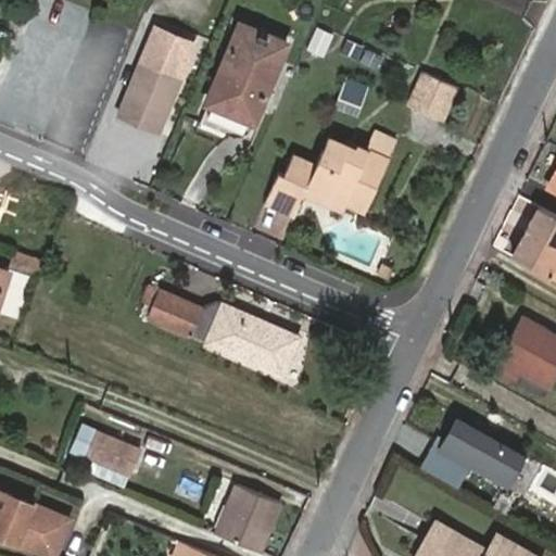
[(252,121),(286,41),(239,22),(205,101),(252,121)]
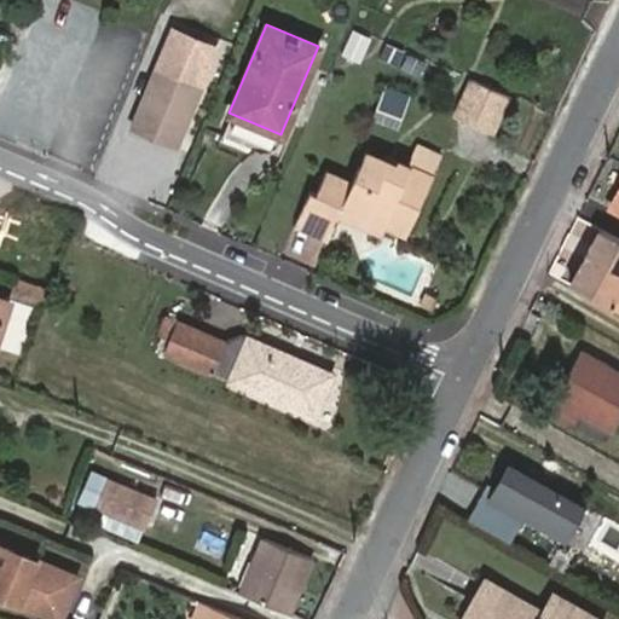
[(175,145),(207,68),(171,52),(165,67),(158,64),(132,126),(175,145)]
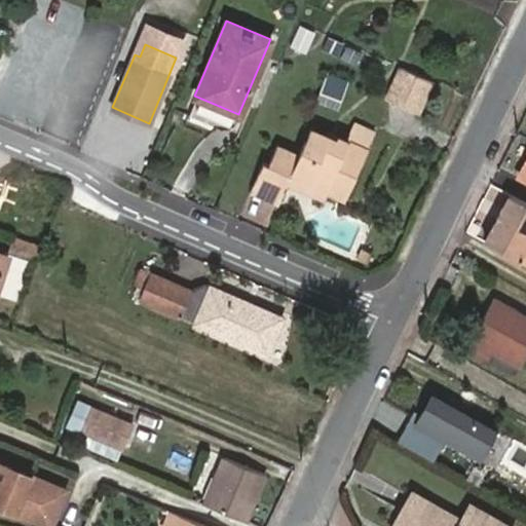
[(429,79),(399,67),(385,97),(416,110),(429,79)]
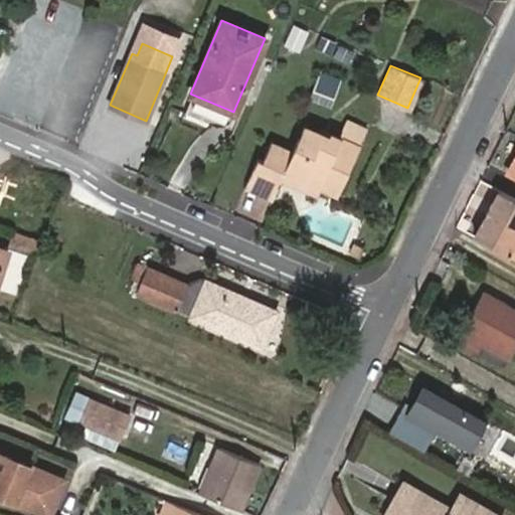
[(319,100),(340,103),(342,80),(321,78),(319,100)]
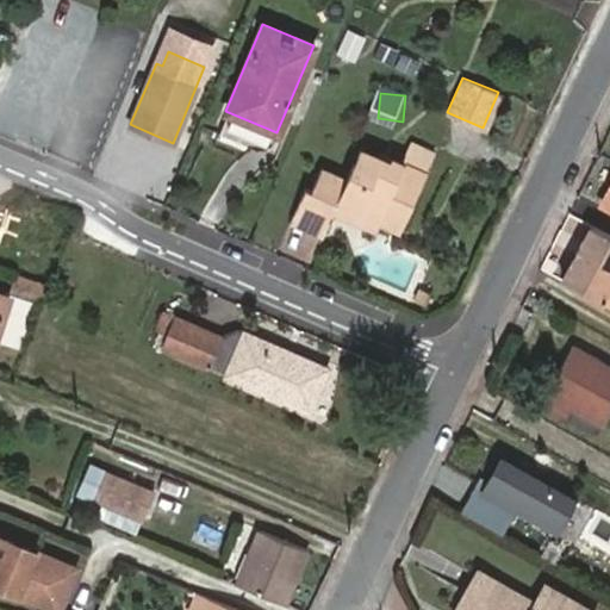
[(409,147),(431,156),(435,150),(411,139),(409,147)]
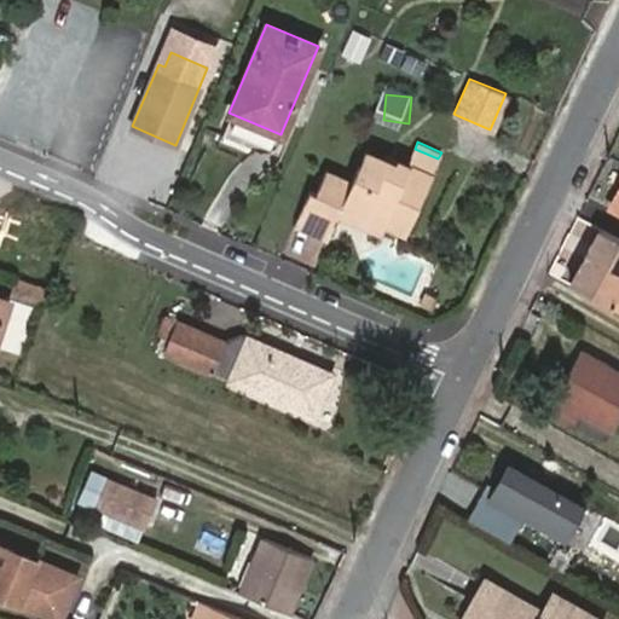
[(412,152),(437,163),(438,158),(415,149),(412,152)]
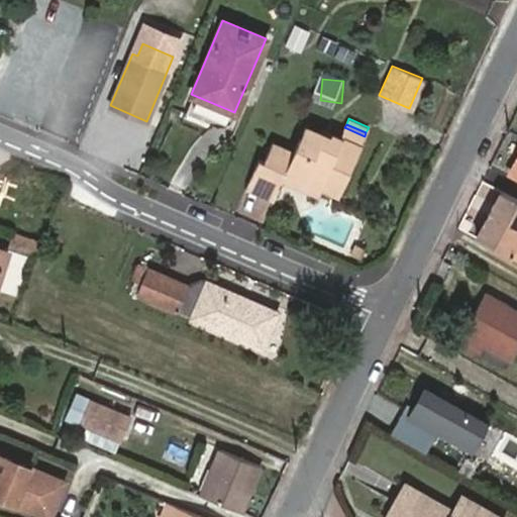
[(340,193),(365,136),(344,127),(340,137),(330,132),(329,136),(304,126),(294,151),(273,143),(266,160),(262,159),(249,186),(276,197),(284,179),(290,165),(325,180),(323,185),(340,193)]
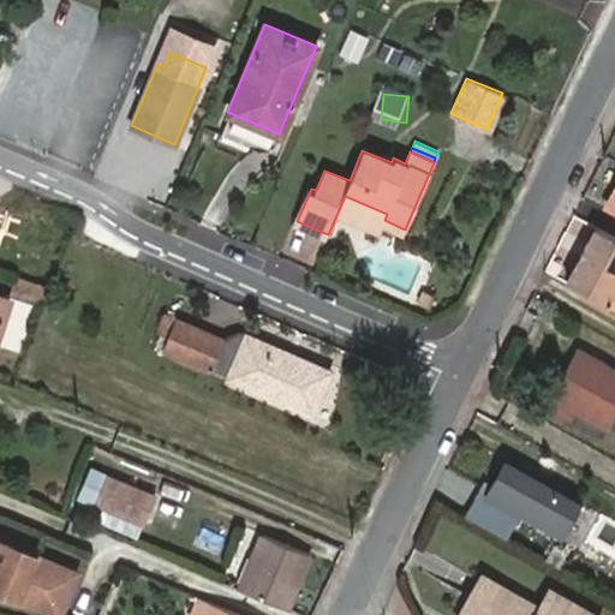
[(380,232),(384,220),(387,214),(345,196),(338,213),(380,232)]
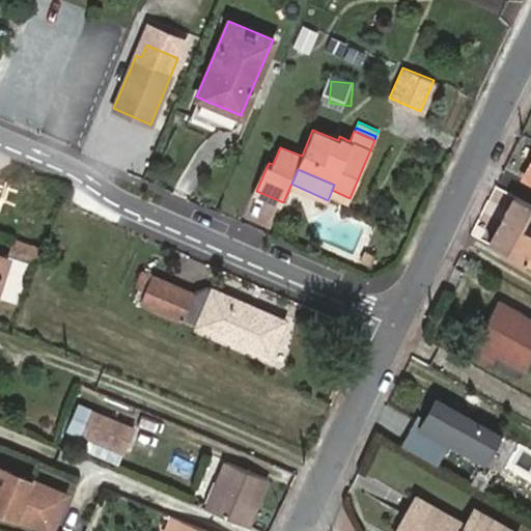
[(530,200),(519,194),(495,241),(530,260),(530,200)]
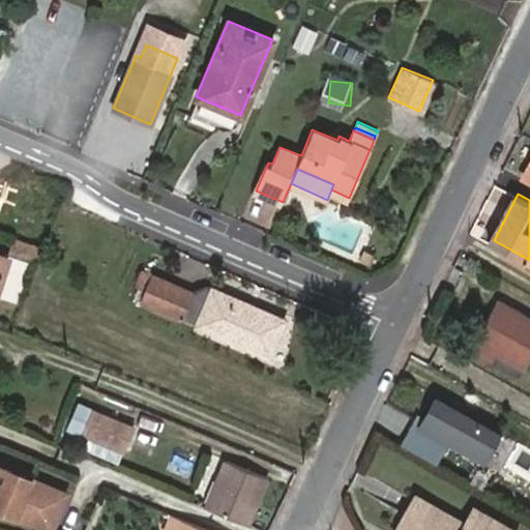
[(0,282),(10,255),(0,251),(0,282)]
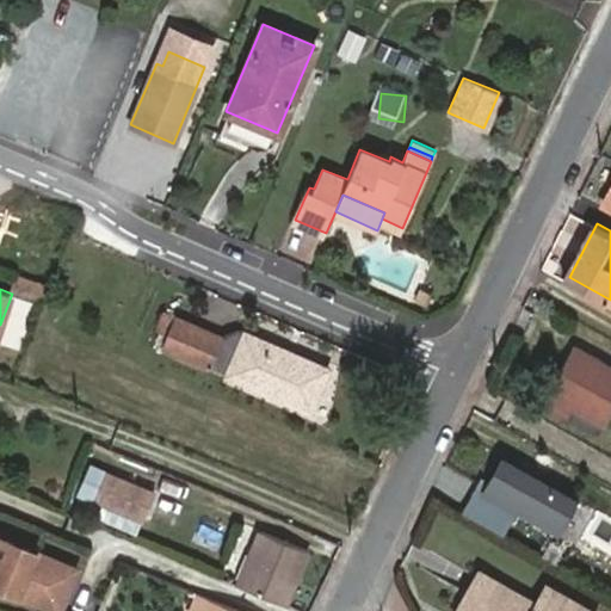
[(431,295),(420,290),(415,301),(426,307),(431,295)]
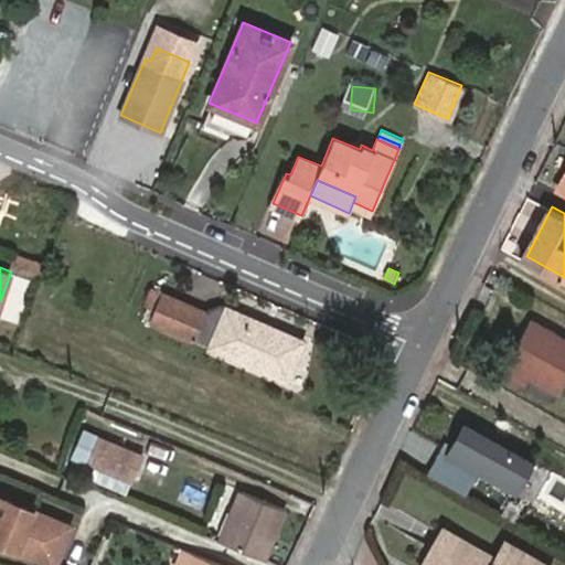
[(191,336),(202,310),(164,292),(153,318),(191,336)]
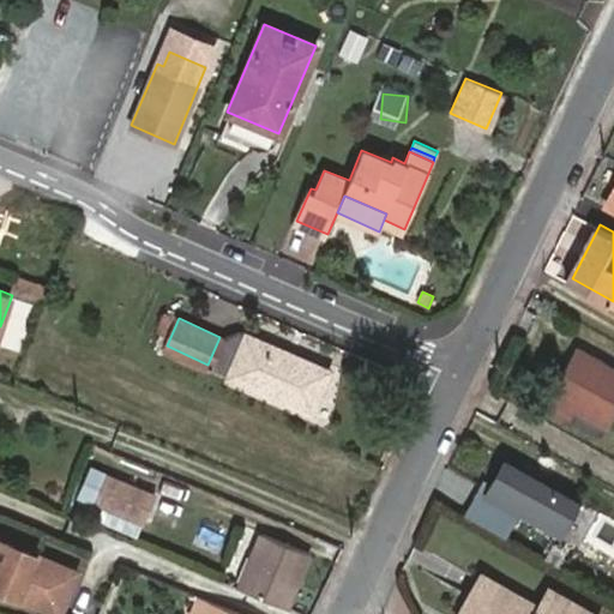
[(311,409),(327,369),(248,335),(232,373),(311,409)]
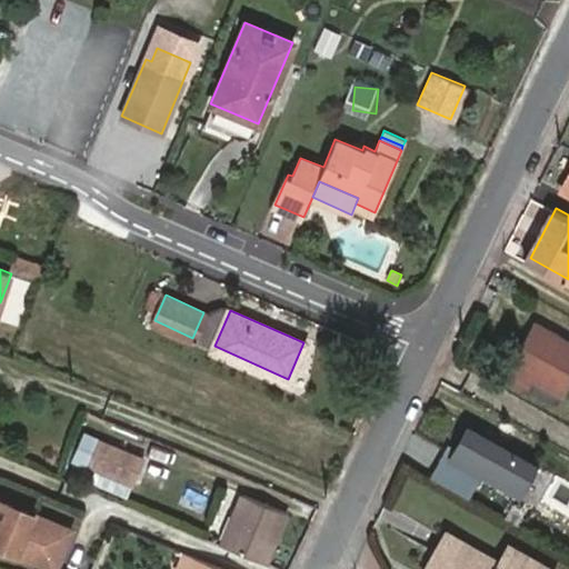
[(568,339),(536,320),(512,363),(563,392),(566,390),(568,391),(568,339)]
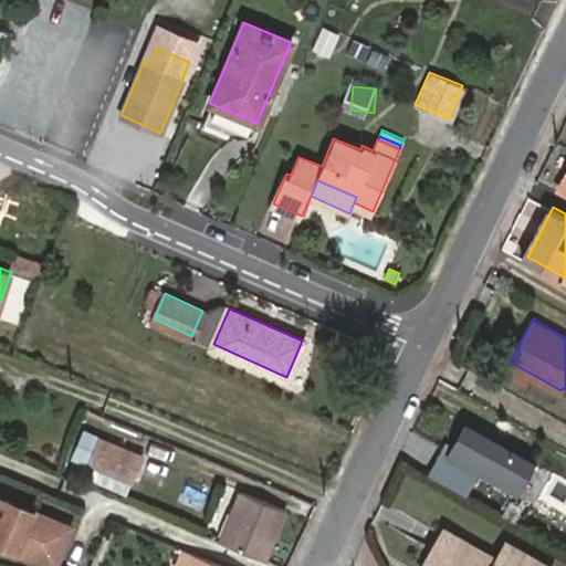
[(536,456),(469,419),(452,450),(444,446),(430,471),(469,492),(482,467),(519,488),(536,456)]
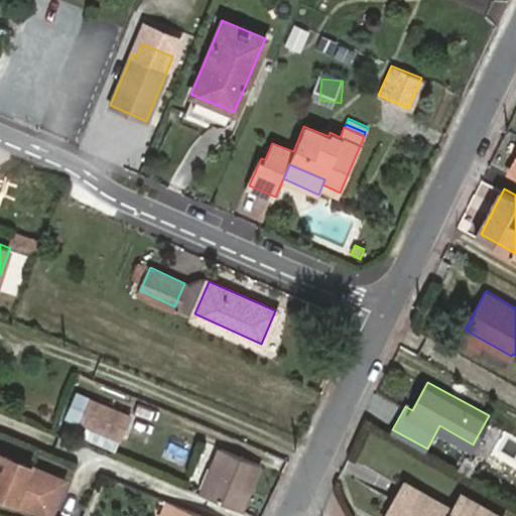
[(81,422),(122,439),(133,413),(91,396),(81,422)]
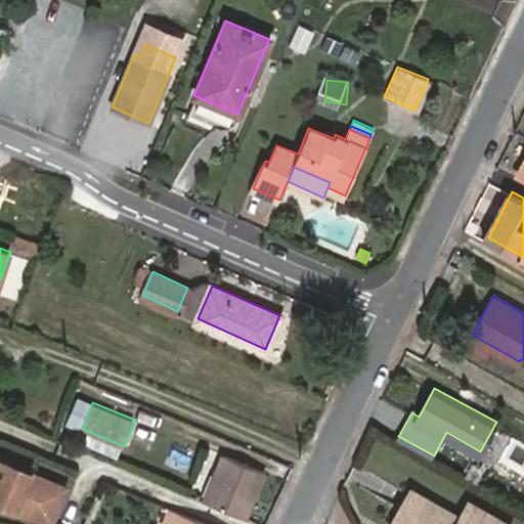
[(55,496),(60,485),(0,459),(0,494),(8,498),(6,504),(40,519),(42,515),(56,521),(66,500),(55,496)]
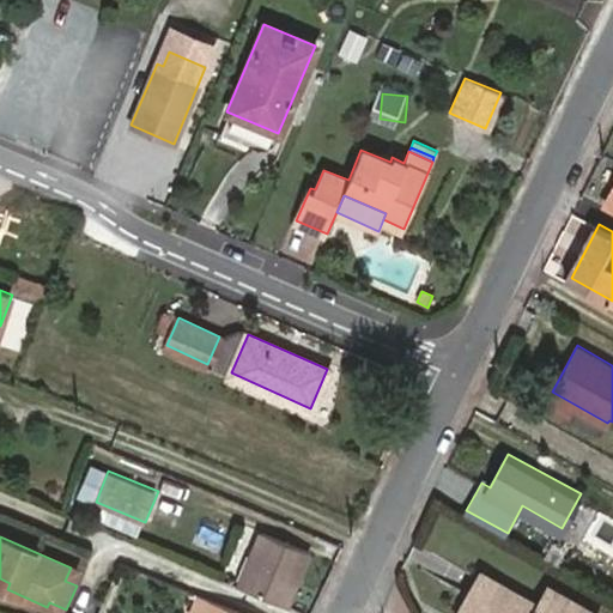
[(292,608),(316,554),(272,536),(248,589),(292,608)]
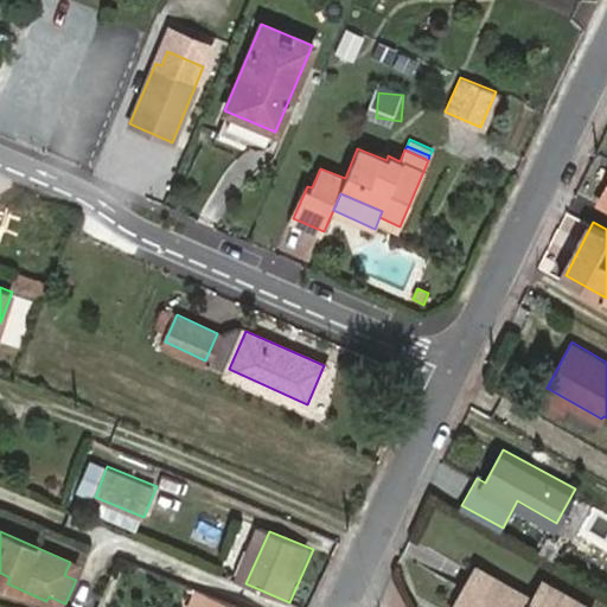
[(81,568),(70,562),(64,575),(76,580),(81,568)]
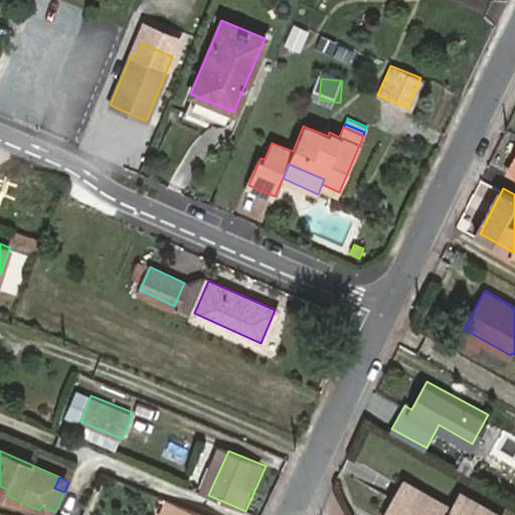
[(450,508),(402,481),(383,514),(500,514),(459,492),(450,508)]
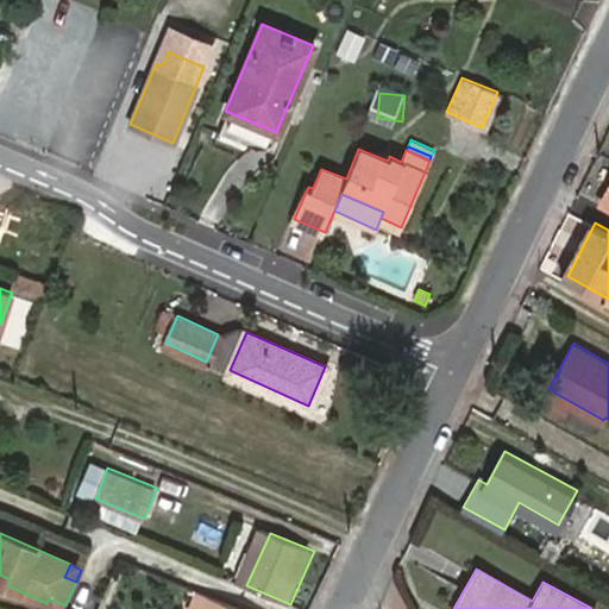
[(0,575),(0,582),(7,585),(10,579),(0,575)]
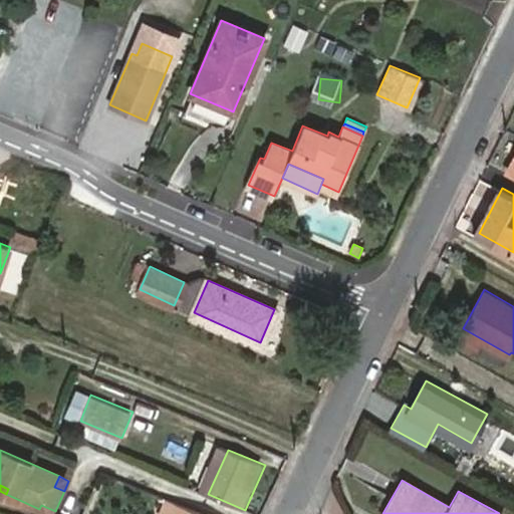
[(180,513),(183,508),(165,499),(159,513),(180,513)]
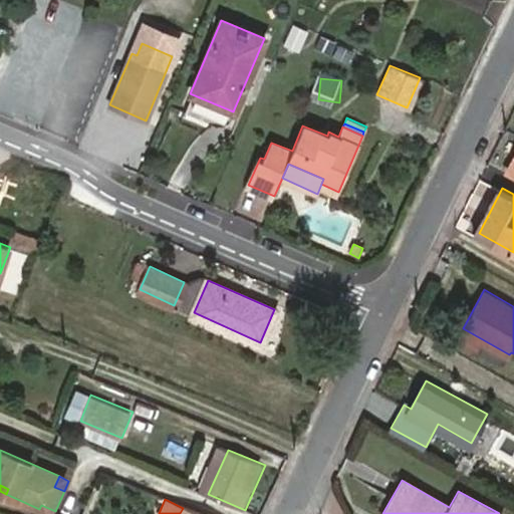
[(50,513),(54,513),(55,511),(41,505),(39,509),(50,513)]
